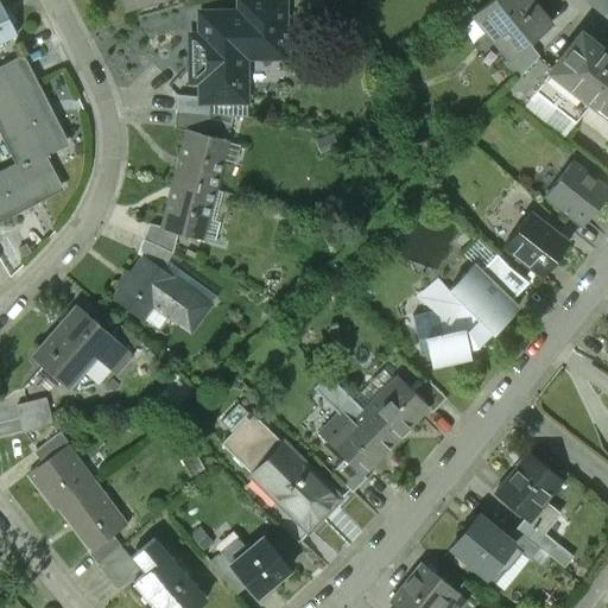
[(0,0),(0,42),(17,33),(0,0)]
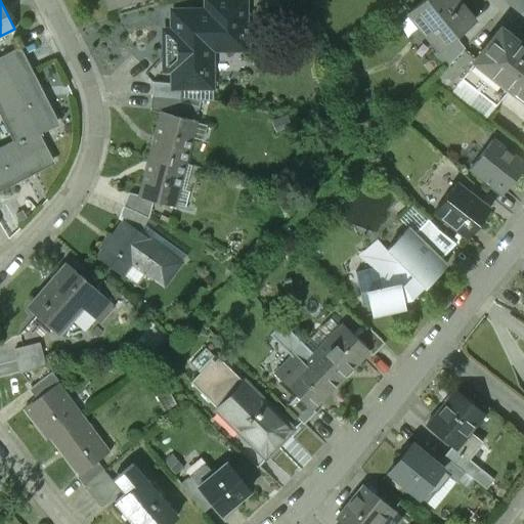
[(422,0),(406,13),(437,51),(454,38),(475,22),(457,0),(422,0)]
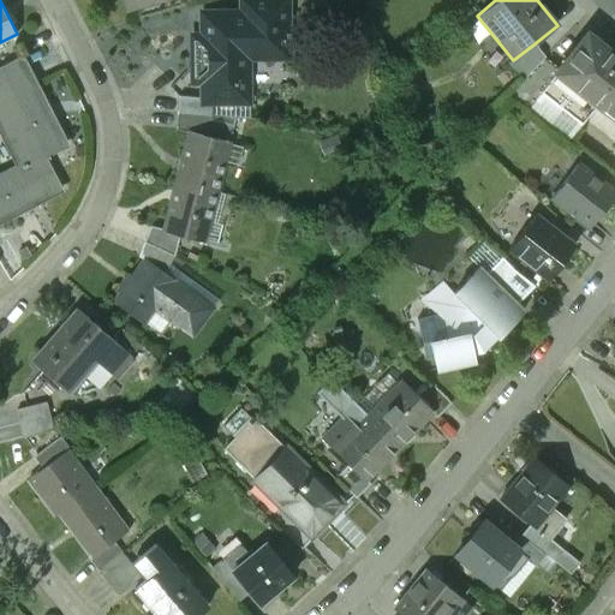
[(225,99),(245,99),(244,53),(285,53),(284,1),(245,1),(245,16),(206,16),(206,36),(196,36),(196,60),(208,60),(209,91),(225,91),(225,99)]
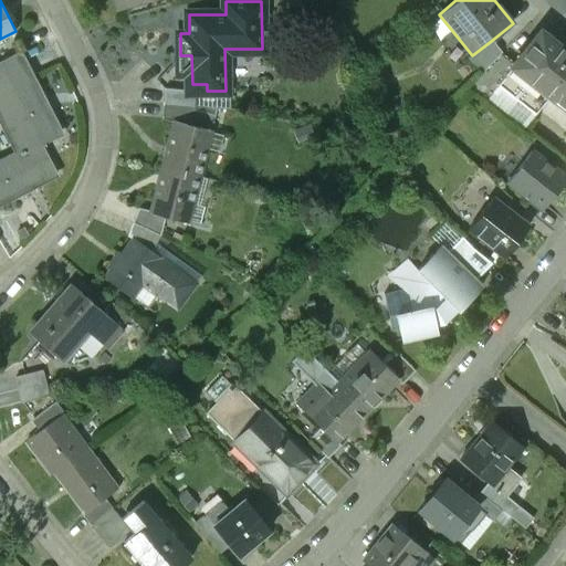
[(535,115),(549,96),(565,75),(565,52),(542,33),(531,48),(530,46),(515,64),(499,86),(535,115)]
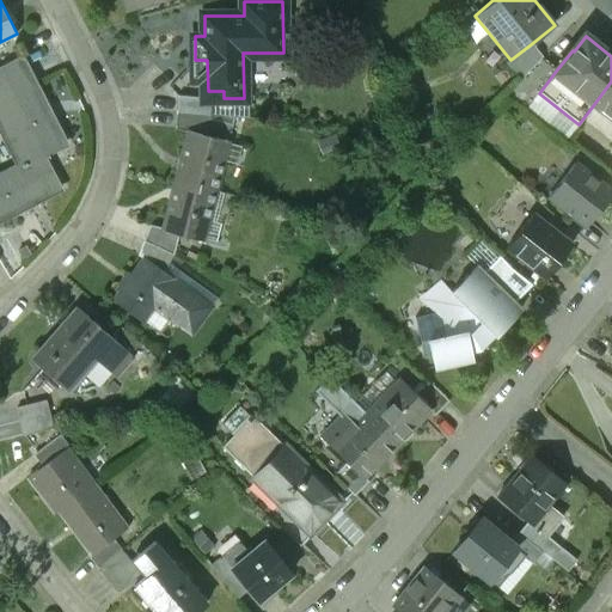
[(519,81),(543,57),(531,44),(510,60),(507,65),(519,81)]
